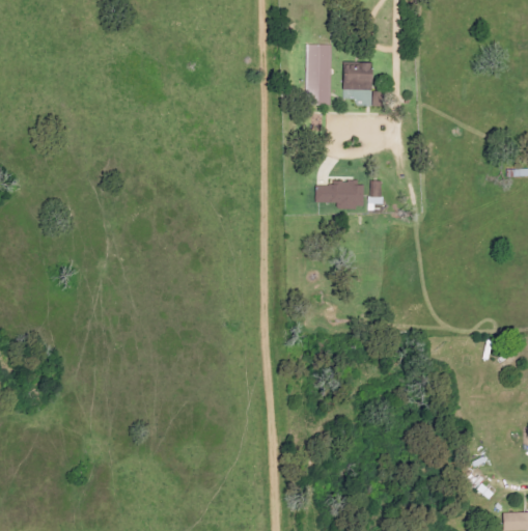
[(331,105),(333,45),(307,45),(305,105),(331,105)]
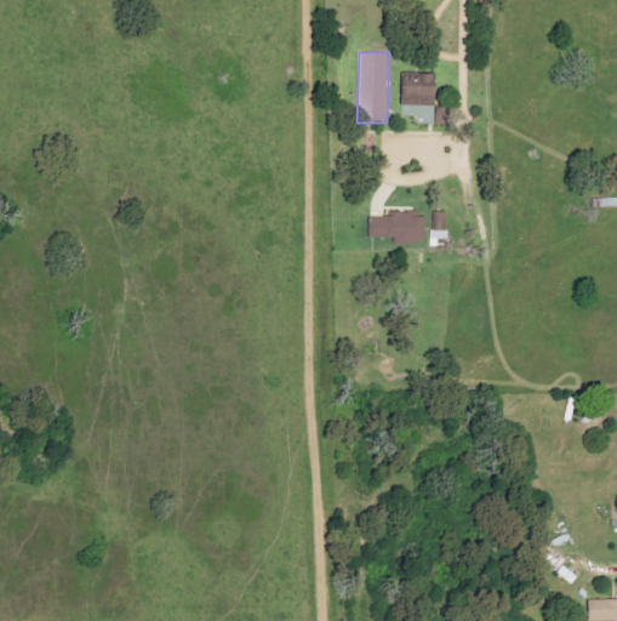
[(404,115),(404,104),(433,106),(433,75),(398,74),(396,115),(404,115)]
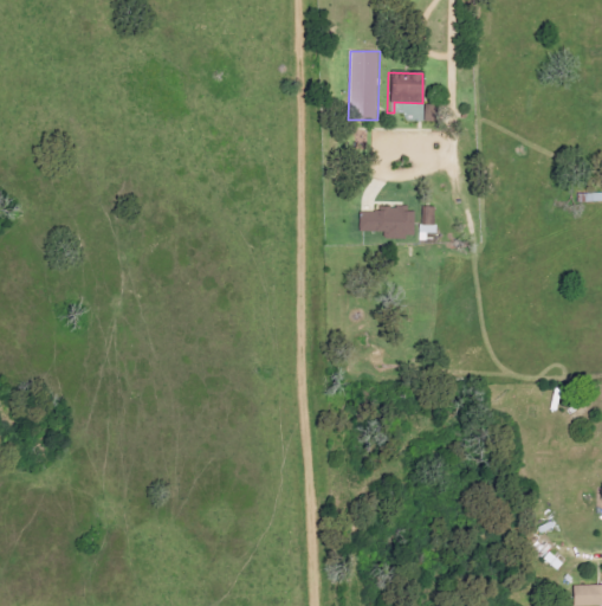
[(428,232),(435,232),(437,207),(424,207),(422,225),(428,226),(428,232)]
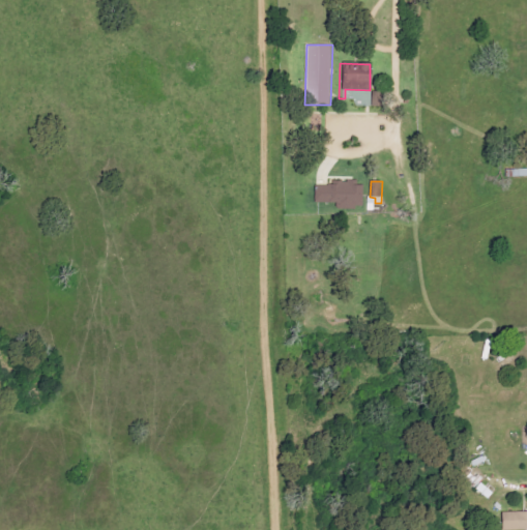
[(334,208),(363,208),(363,185),(352,185),(352,182),(316,183),(316,202),(334,202),(334,208)]
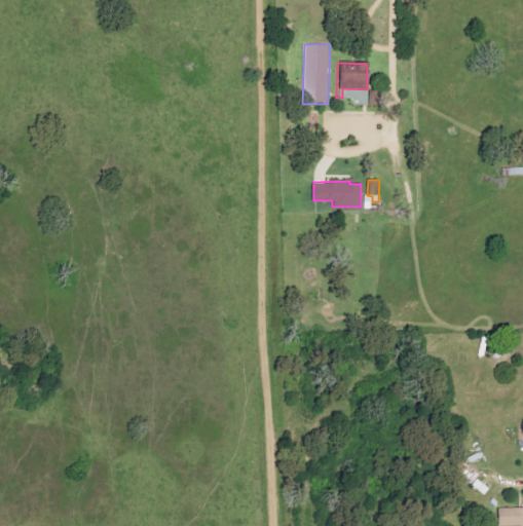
[(492,489),(475,473),(469,479),(486,495),(492,489)]
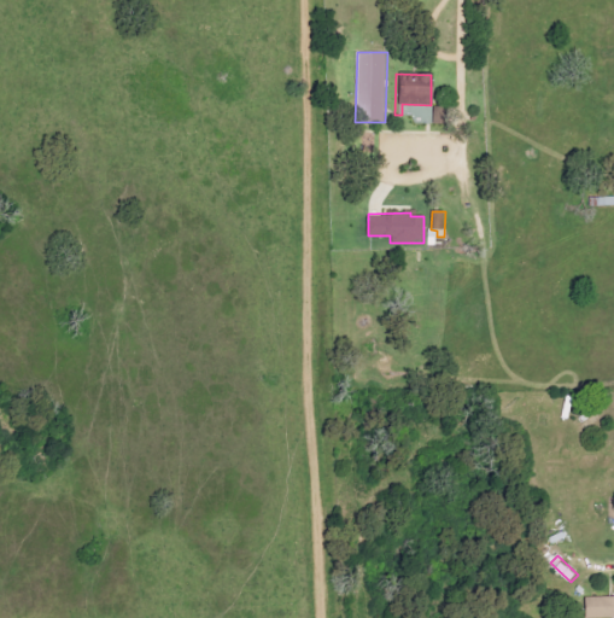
[(613,596),(585,598),(585,617),(613,617),(613,596)]
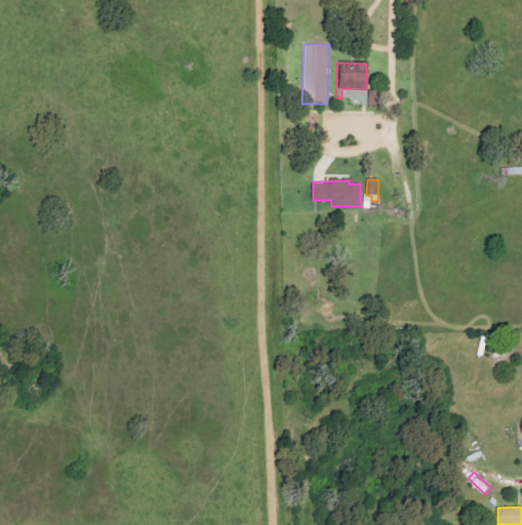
All buildings are outlined.
